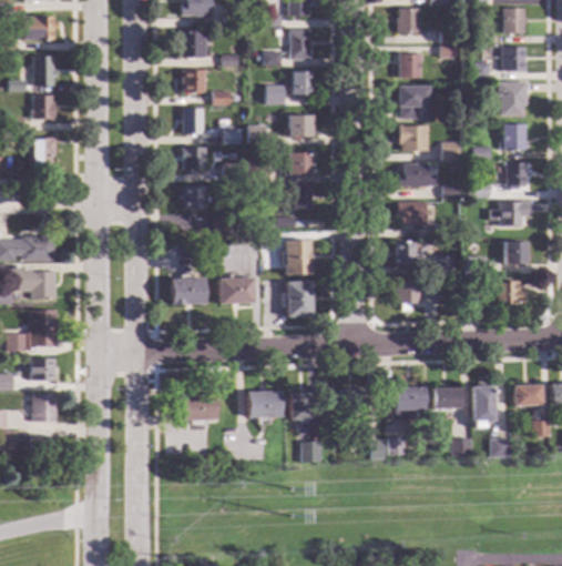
[(14,1),(16,1),(16,13),(0,13),(0,1),(10,1),(10,0),(14,0),(14,1)]
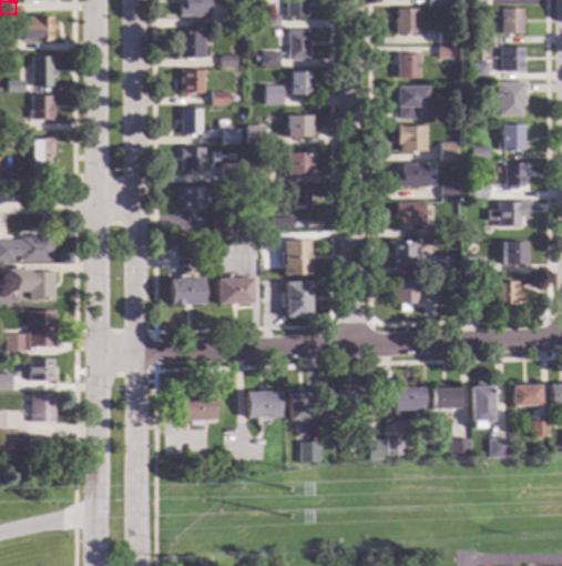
[(213,0),(213,3),(215,3),(215,11),(213,11),(213,14),(204,14),(204,16),(196,17),(196,14),(182,14),(182,0),(187,0),(213,0)]
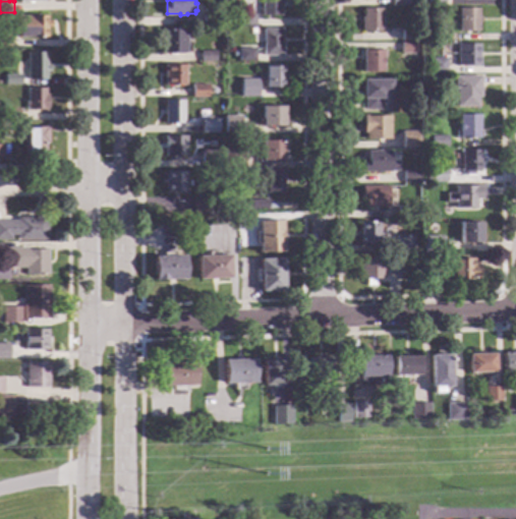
[(283,0),(284,0),(284,13),(283,13),(283,14),(265,14),(265,0),(283,0)]
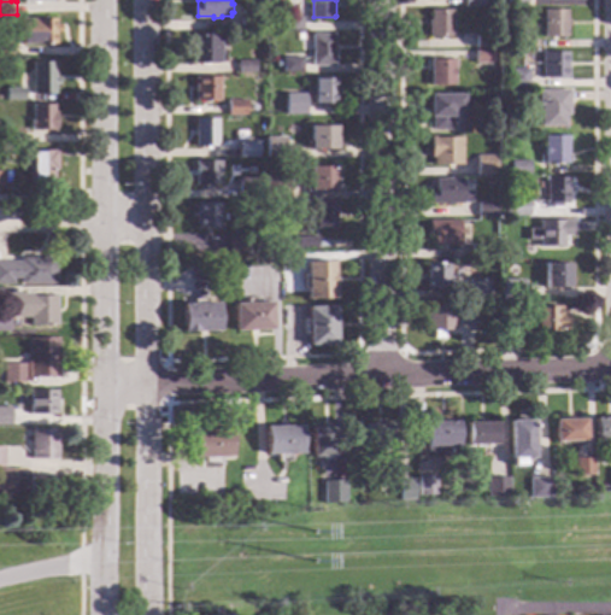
[(457,35),(448,35),(448,37),(445,39),(445,35),(434,36),(434,34),(432,34),(432,18),(434,18),(434,9),(456,7),(457,35)]
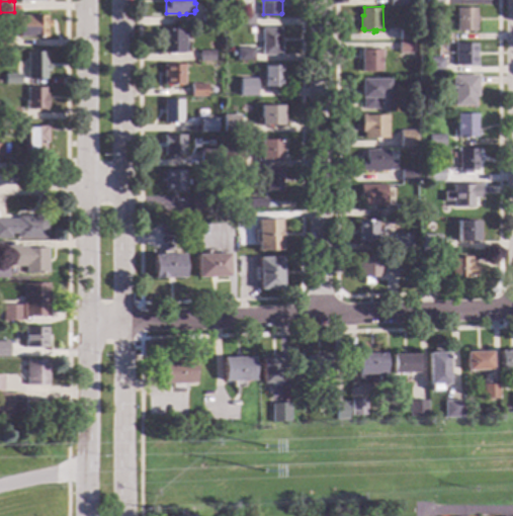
[(479,15),(481,15),(481,20),(479,20),(479,29),(459,29),(459,7),(479,6),(479,15)]
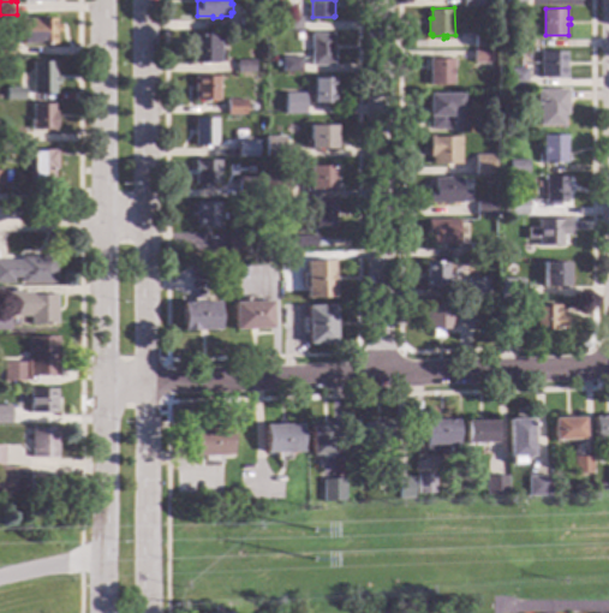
[(263,29),(243,29),(243,15),(251,15),(251,11),(263,11),(263,29)]
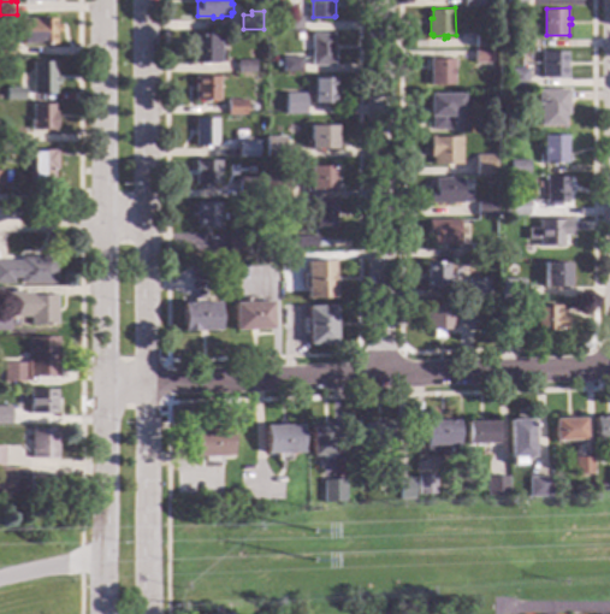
[(305,29),(285,29),(285,16),(305,16),(305,29)]
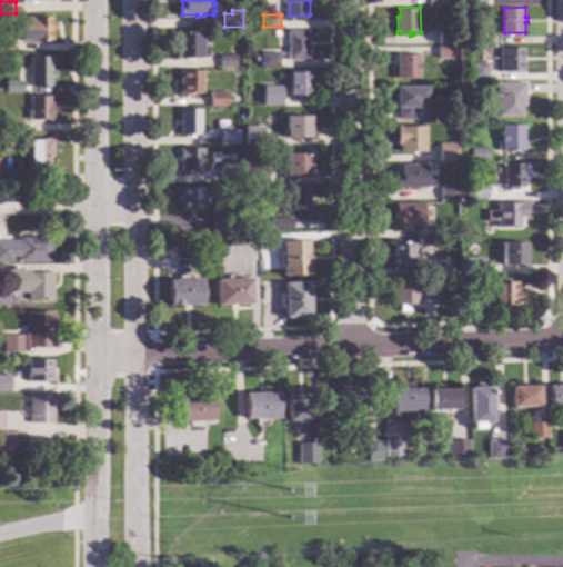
[(56,21),(57,21),(58,22),(60,22),(60,27),(57,27),(58,28),(56,28),(56,39),(23,39),(22,16),(56,16),(56,21)]
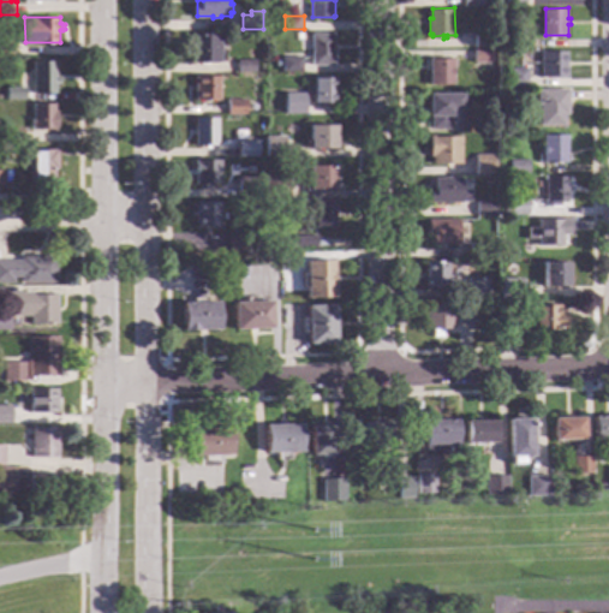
[(335,64),(314,64),(315,31),(336,33),(335,64)]
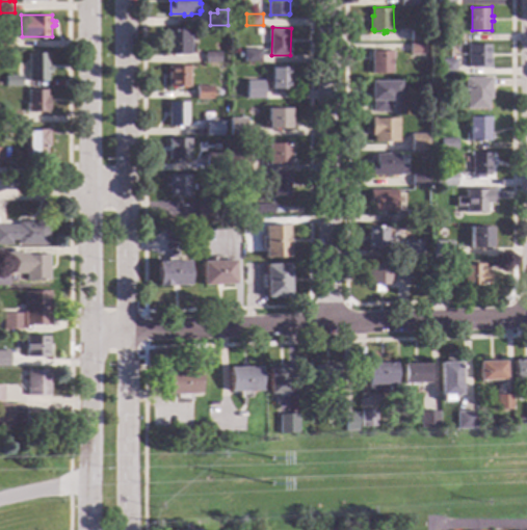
[(190,53),(172,53),(172,28),(190,28),(190,53)]
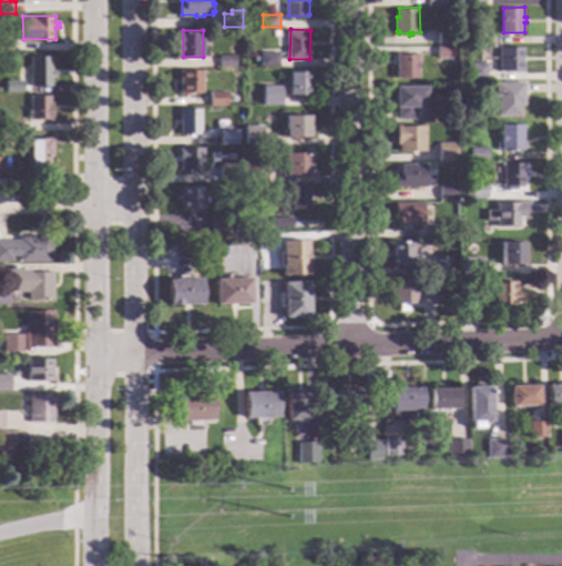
[(458,42),(441,42),(441,30),(458,30),(458,42)]
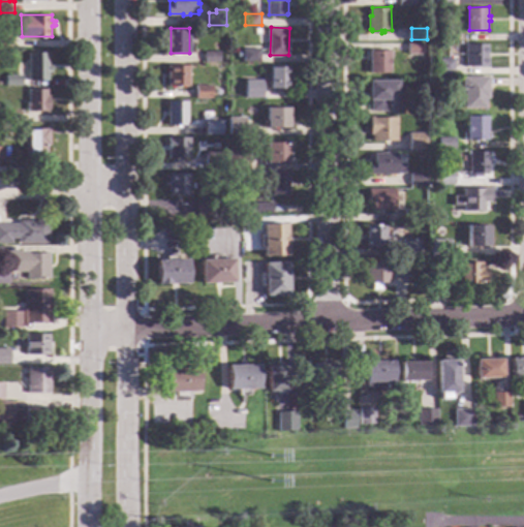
[(460,39),(445,39),(445,30),(460,30),(460,39)]
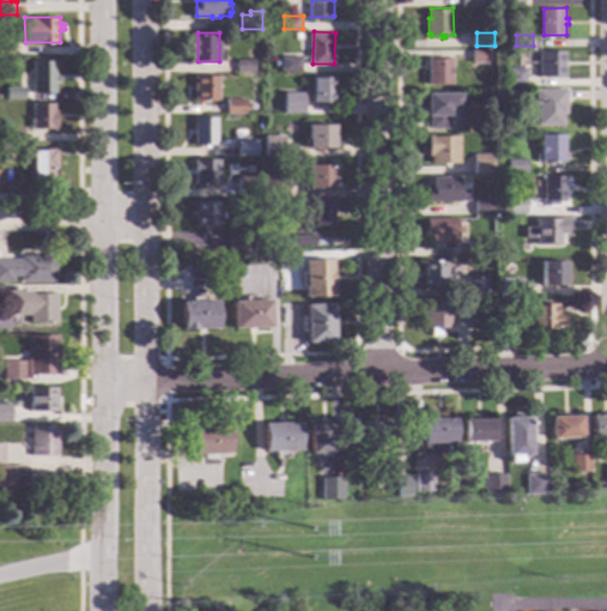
[(17,55),(0,55),(0,42),(17,42),(17,55)]
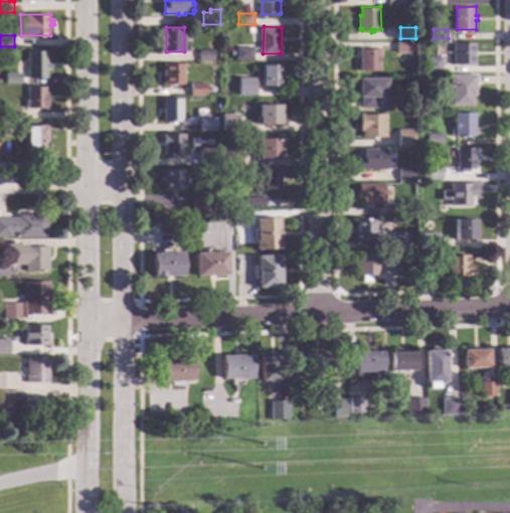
[(415,51),(400,51),(400,40),(415,40),(415,51)]
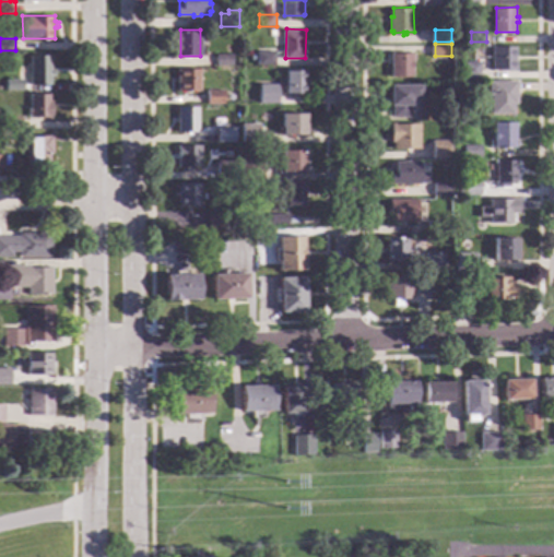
[(518,70),(494,70),(494,46),(518,46),(518,70)]
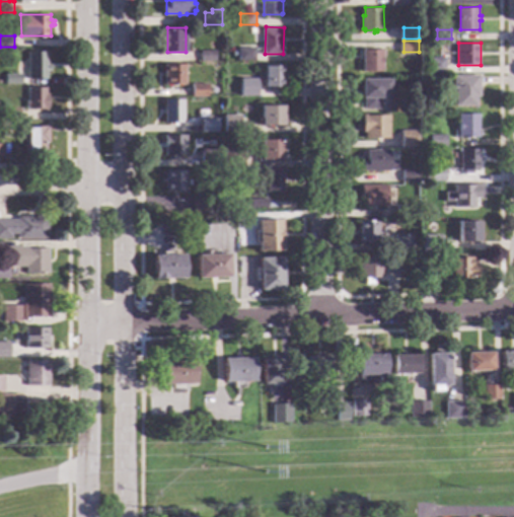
[(258,59),(239,59),(240,47),(258,47),(258,59)]
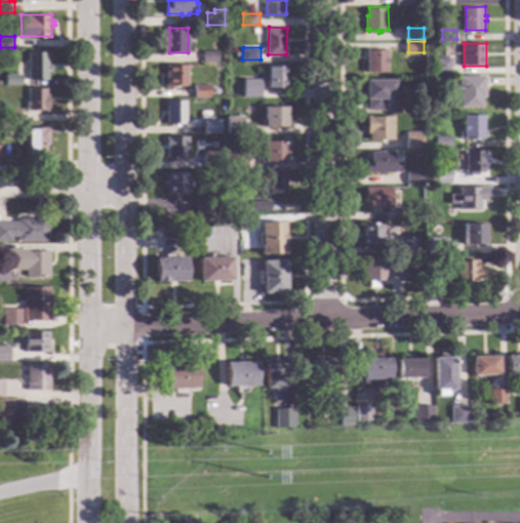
[(392,56),(390,56),(390,71),(369,71),(369,49),(392,49),(392,56)]
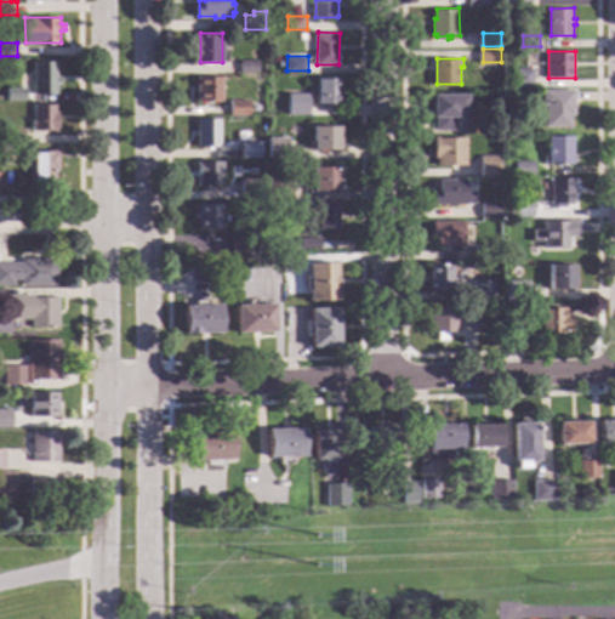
[(262,72),(244,72),(244,60),(262,60),(262,72)]
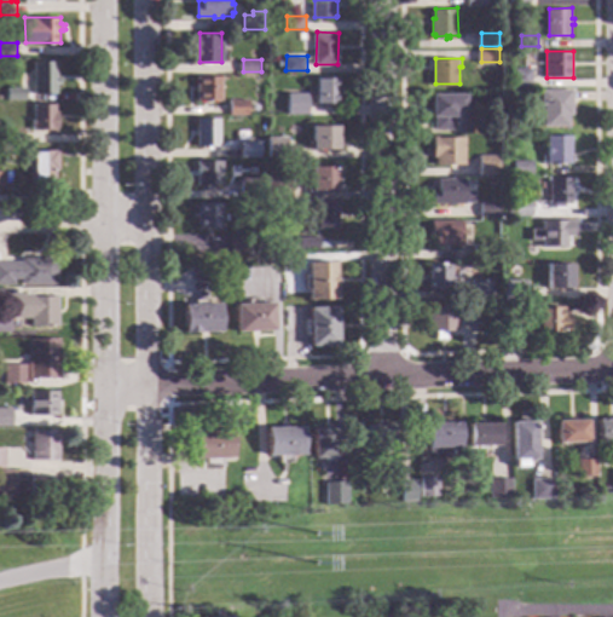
[(61,92),(38,93),(38,61),(59,61),(61,92)]
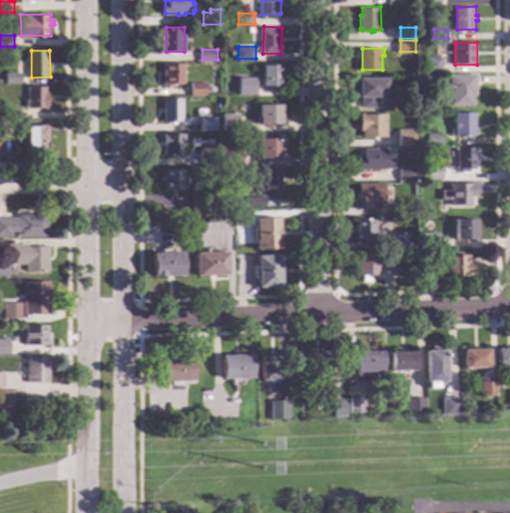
[(187,82),(167,82),(167,62),(187,62),(187,82)]
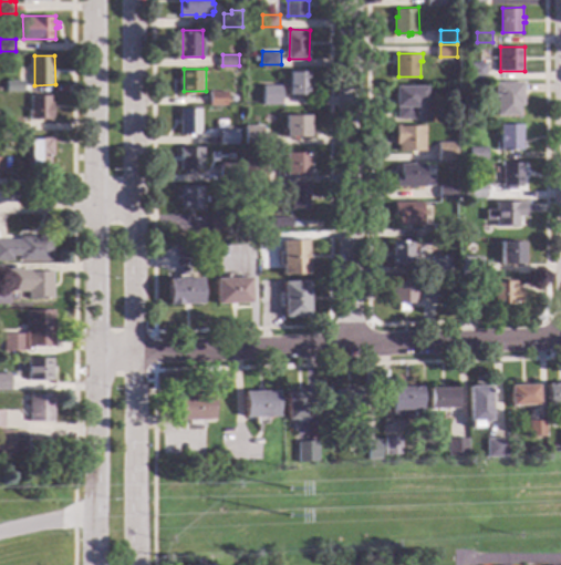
[(312,93),(291,93),(292,71),(293,71),(312,71),(312,93)]
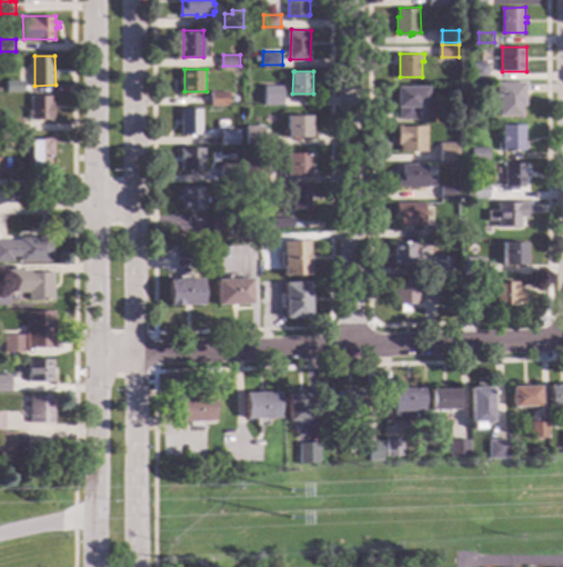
[(28,91),(10,91),(10,80),(27,80),(28,91)]
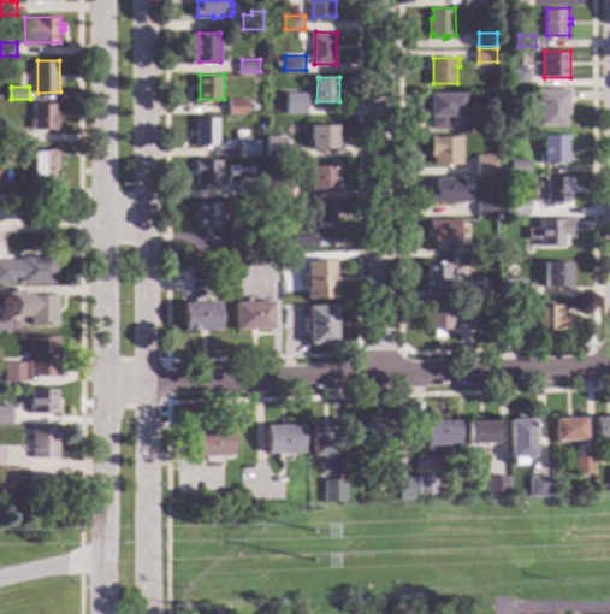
[(572,113),(568,113),(568,124),(544,125),(544,104),(540,104),(540,88),(572,88),(572,113)]
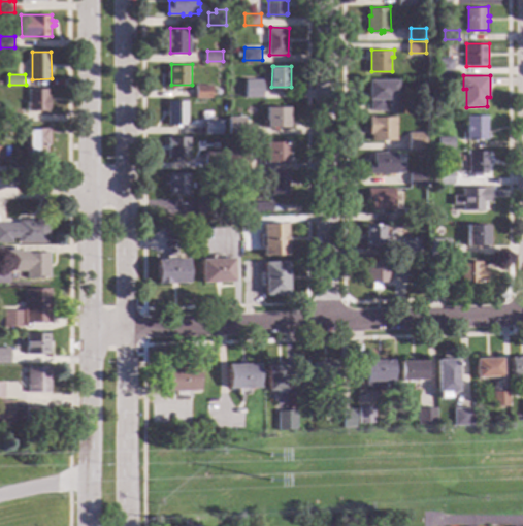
[(264,97),(247,96),(247,78),(265,78),(264,97)]
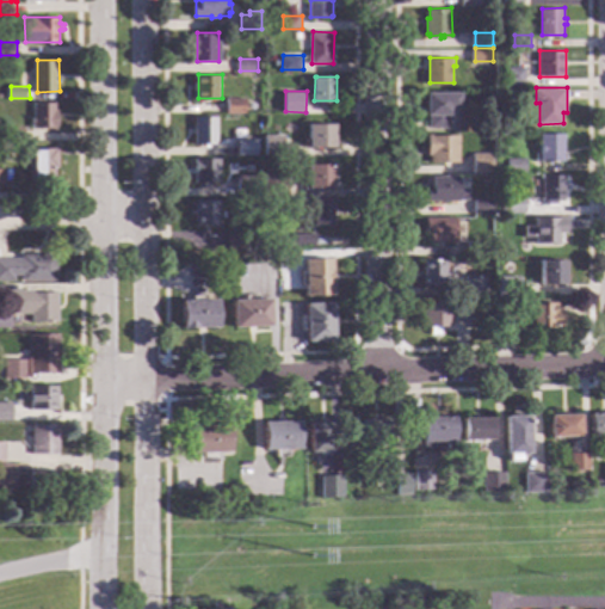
[(463,106),(454,106),(454,114),(451,114),(451,127),(432,127),(431,115),(430,115),(428,92),(463,92),(463,106)]
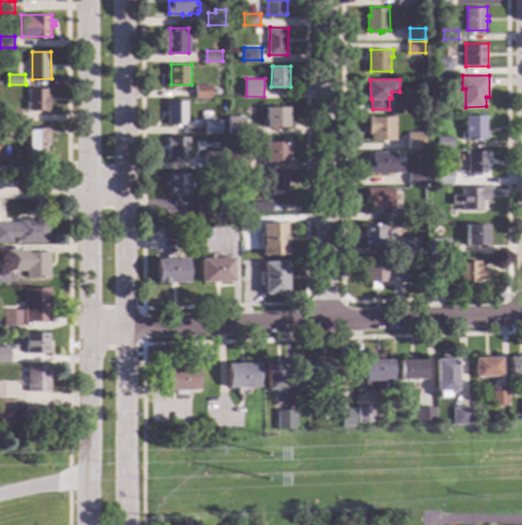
[(215,97),(198,97),(198,84),(214,84),(215,97)]
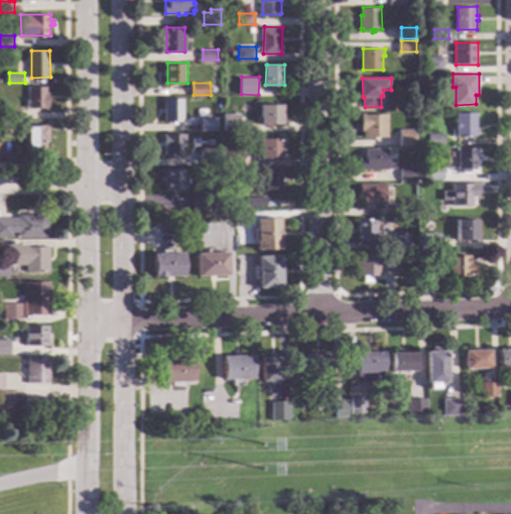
[(49,92),(51,92),(51,109),(47,109),(47,108),(30,108),(30,99),(31,99),(31,86),(49,86),(49,92)]
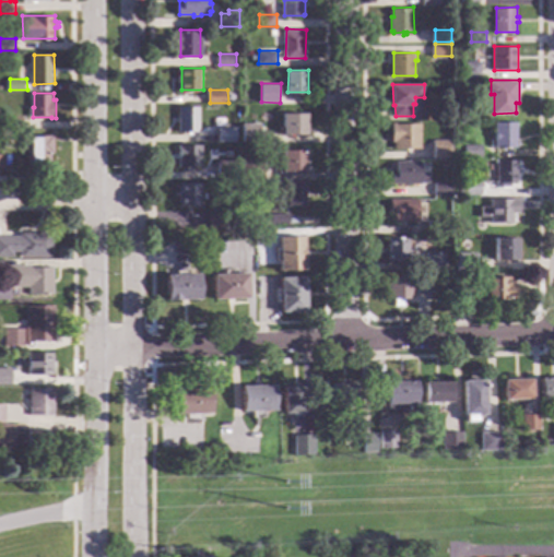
[(201,131),(180,131),(180,106),(201,106),(201,131)]
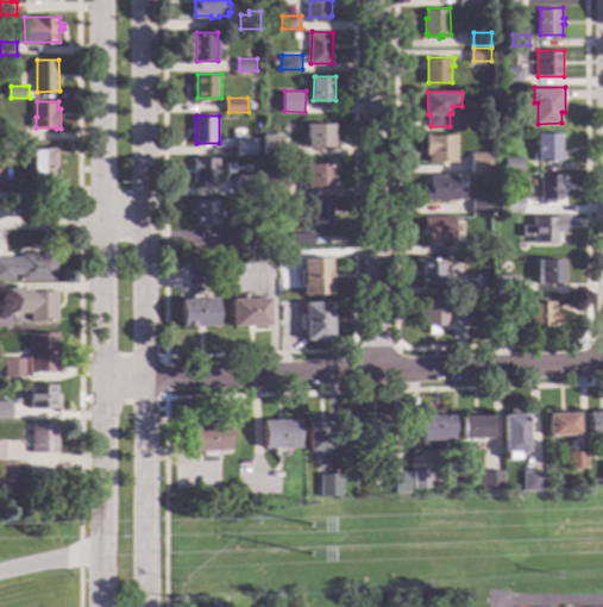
[(335,136),(340,136),(340,143),(335,143),(335,145),(311,145),(311,146),(307,146),(307,137),(309,137),(309,123),(335,124),(335,136)]
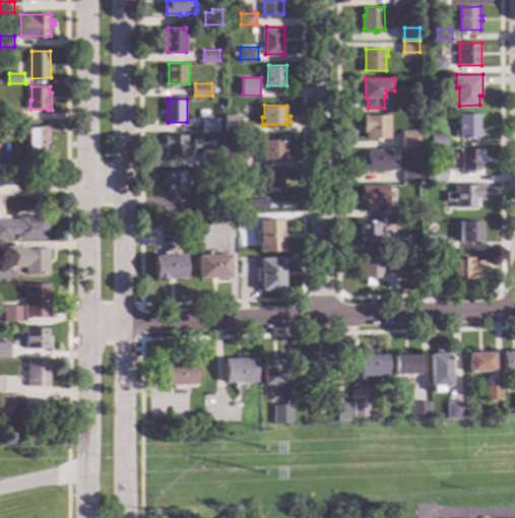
[(23,109),(23,119),(6,119),(6,109),(23,109)]
